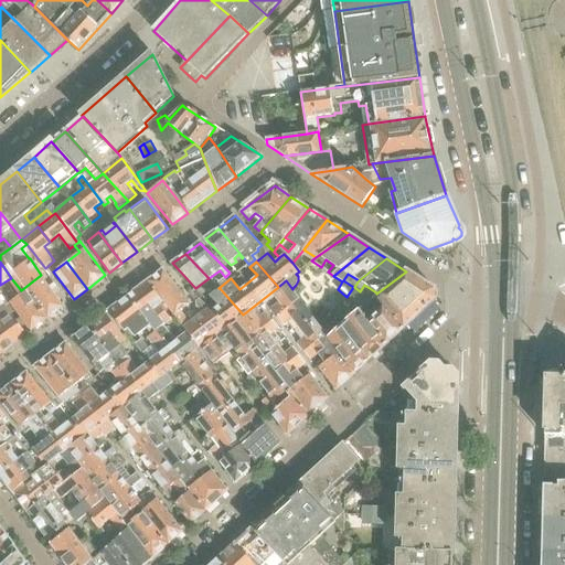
[(174,316),(181,310),(190,302),(163,269),(145,285),(160,305),(163,302),(174,316)]
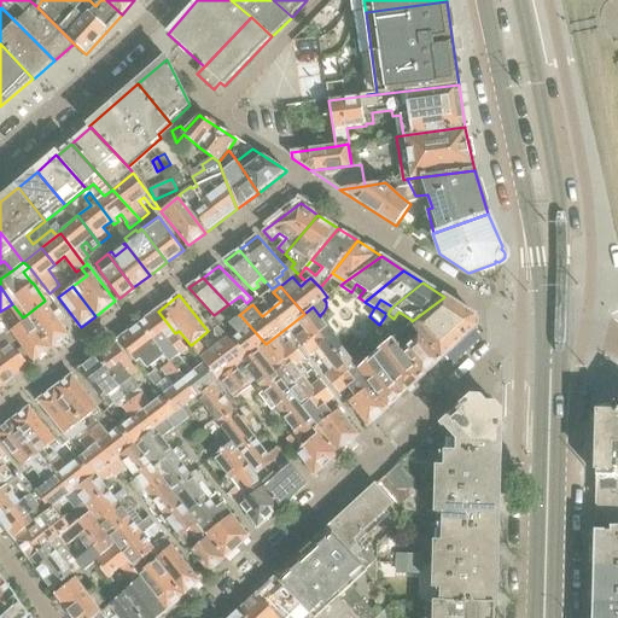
[(412,321),(410,324),(439,362),(477,328),(477,327),(477,326),(477,322),(476,318),(476,316),(444,297),(412,321)]
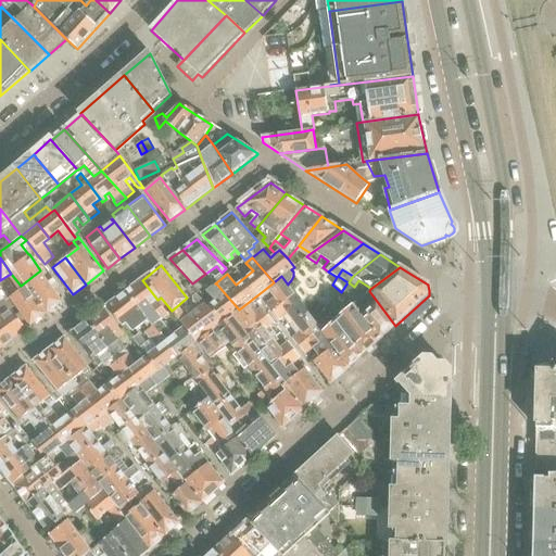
[(63,302),(40,270),(21,286),(45,316),(63,302)]
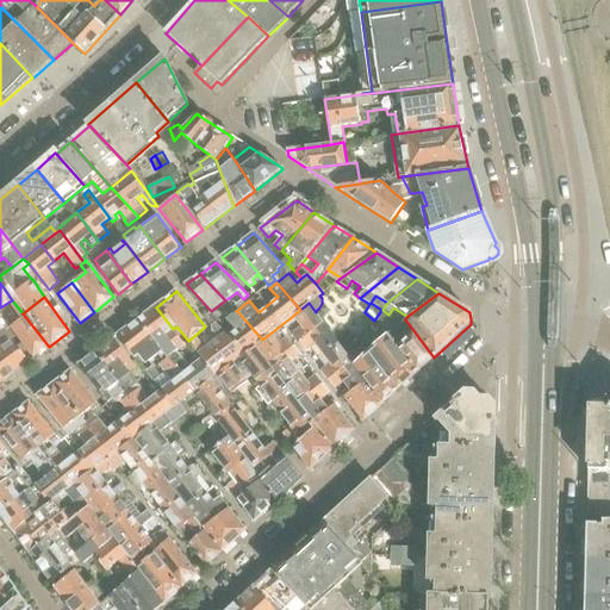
[(49,347),(23,313),(12,300),(10,302),(22,318),(11,327),(33,358),(49,347)]
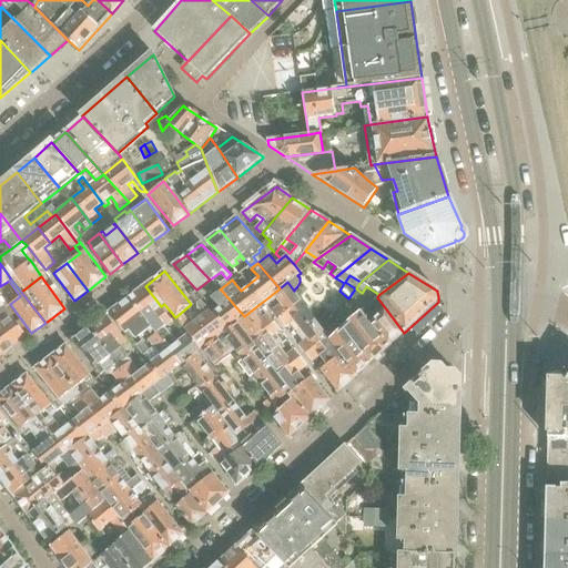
[(274,310),(281,317),(303,302),(287,282),(280,288),(264,301),(267,305),(276,300),(281,305),(274,310)]
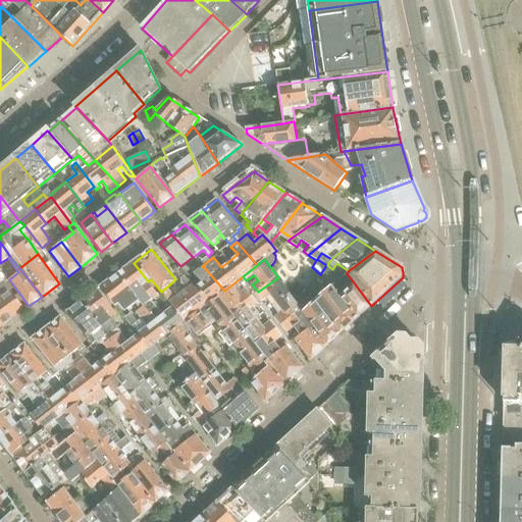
[(148,281),(134,263),(119,273),(141,303),(144,306),(151,300),(158,295),(148,281)]
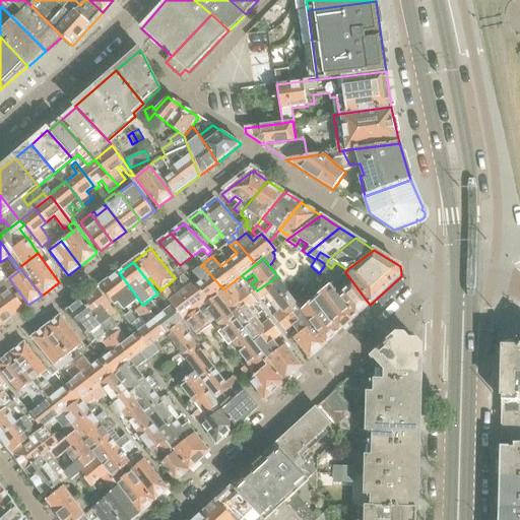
[(180,271),(178,271),(205,303),(217,294),(223,289),(202,265),(193,272),(201,280),(194,285),(180,270),(180,271)]
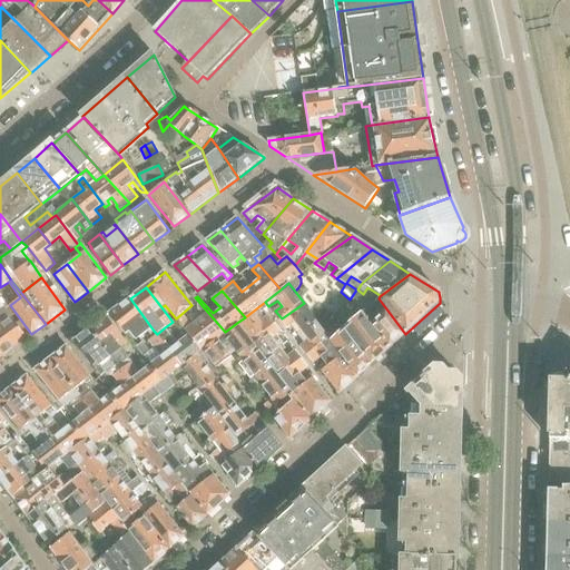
[(188,334),(185,336),(198,353),(225,332),(195,297),(197,297),(194,294),(190,297),(194,300),(197,304),(198,308),(204,314),(192,324),(183,313),(176,318),(188,334)]
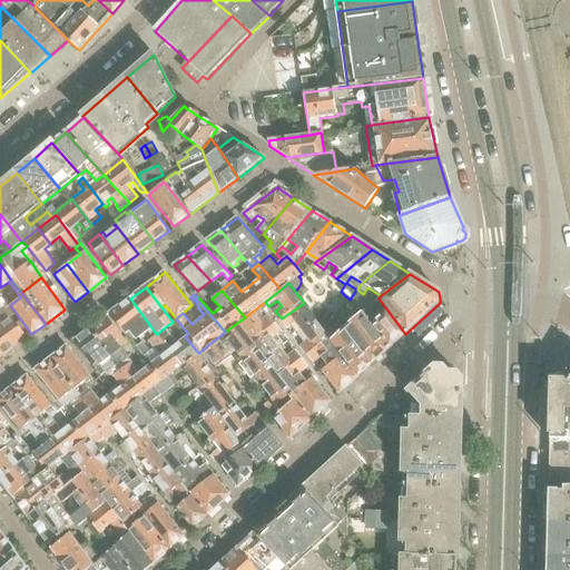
[(151,333),(154,331),(130,298),(110,314),(126,334),(129,331),(137,340),(148,330),(151,333)]
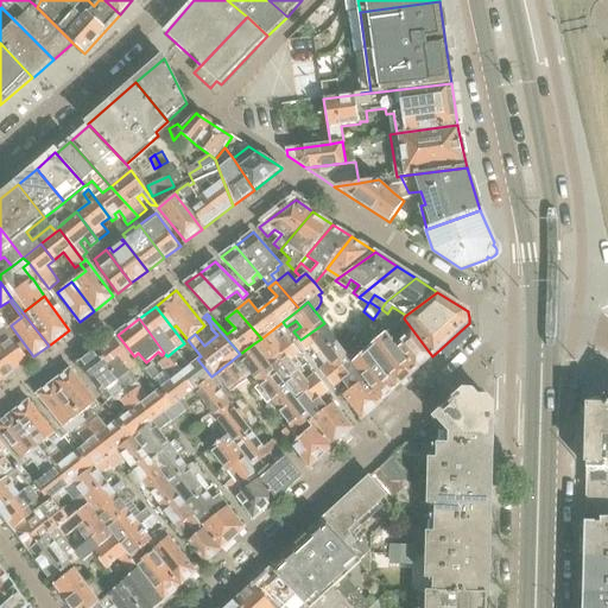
[(432,356),(404,318),(386,333),(416,372),(432,356)]
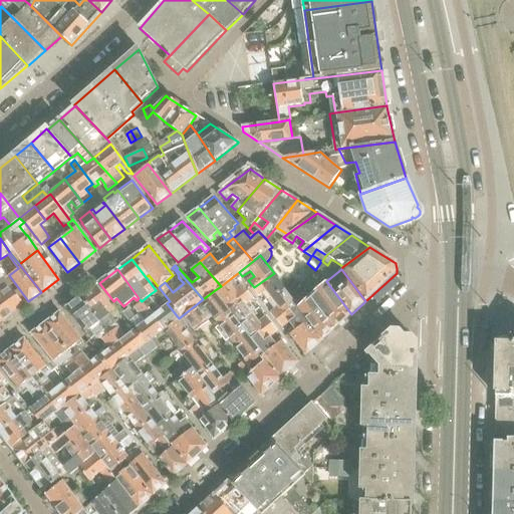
[(24,304),(0,270),(0,303),(9,315),(24,304)]
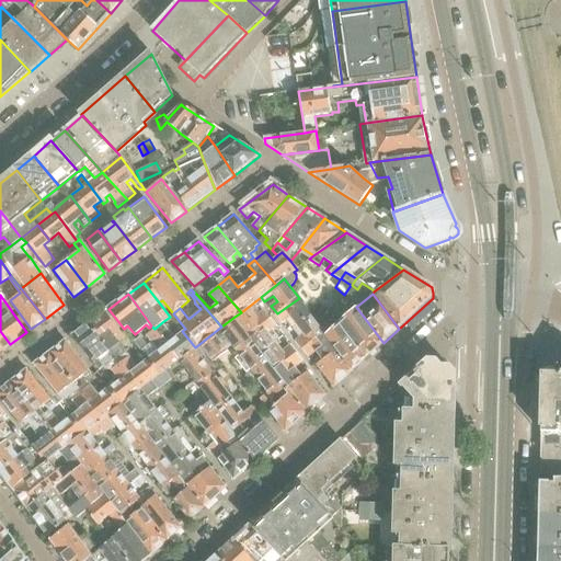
[(264,301),(261,297),(241,312),(235,317),(248,334),(268,320),(262,312),(255,317),(252,311),(260,306),(259,305),(262,302),(262,304),(264,301)]
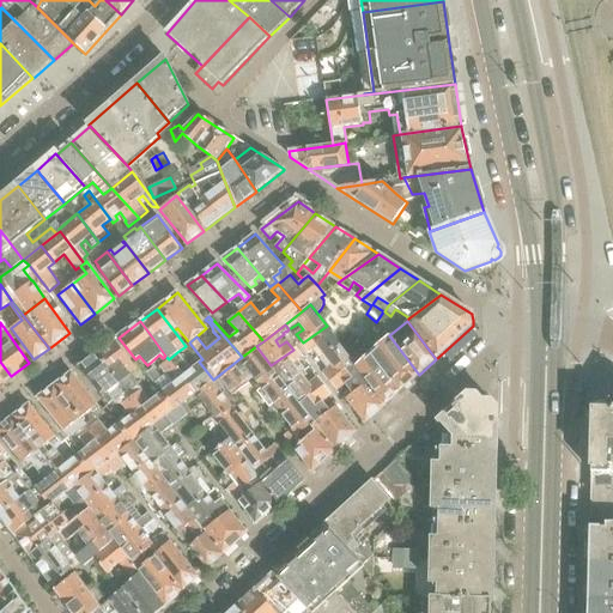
[(341,344),(327,326),(303,343),(310,352),(316,347),(321,353),(317,356),(321,359),(340,345),(341,344)]
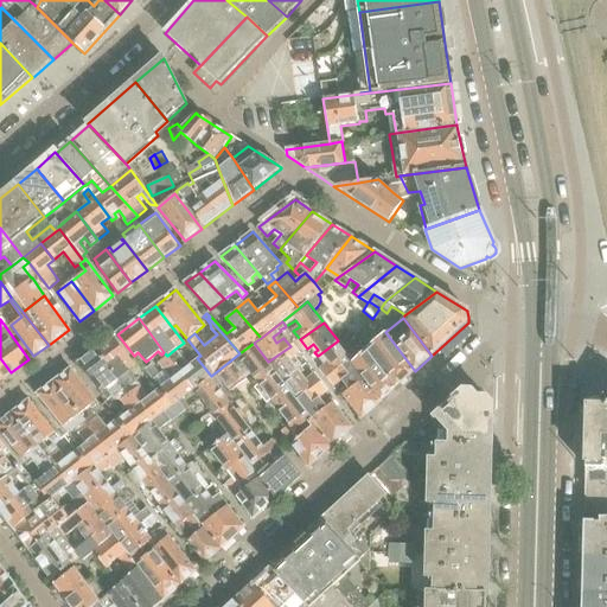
[(396,388),(415,371),(385,332),(384,333),(377,325),(370,325),(358,336),(396,388)]
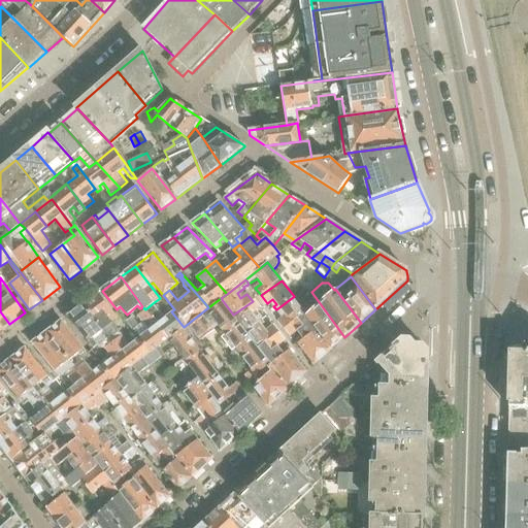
[(344,337),(311,292),(299,304),(300,305),(298,307),(303,314),(316,330),(331,351),(344,337)]
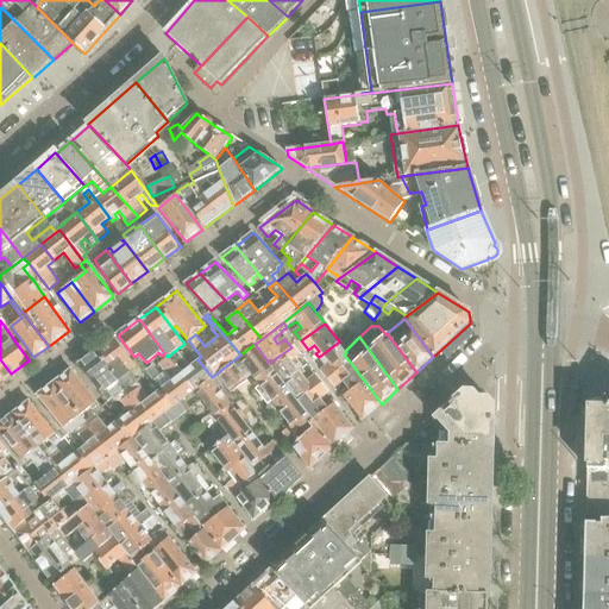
[(125,388),(127,389),(137,382),(130,372),(137,368),(114,338),(98,351),(124,385),(125,388)]
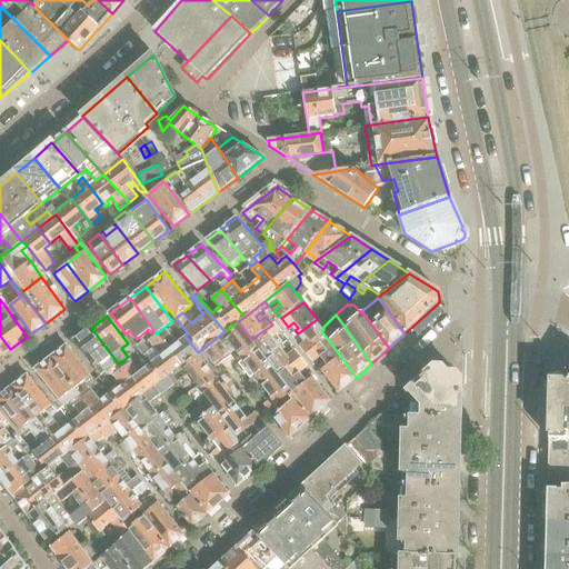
[(301,345),(308,352),(327,338),(321,331),(323,329),(322,328),(316,320),(298,333),(300,337),(303,335),(308,340),(301,345)]
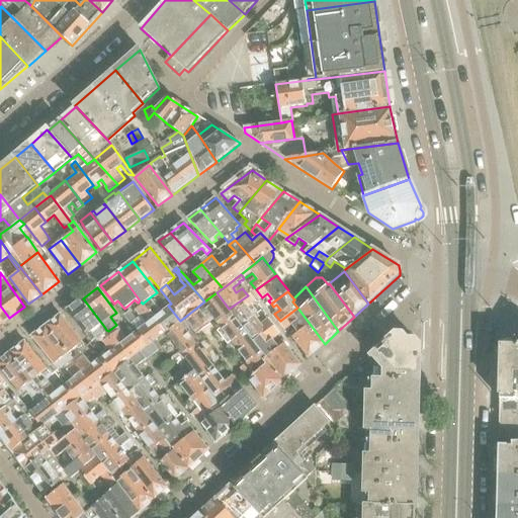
[(179,322),(181,326),(186,322),(197,335),(210,325),(203,317),(208,313),(219,325),(216,328),(219,331),(236,318),(229,309),(217,292),(204,301),(180,321),(179,322)]
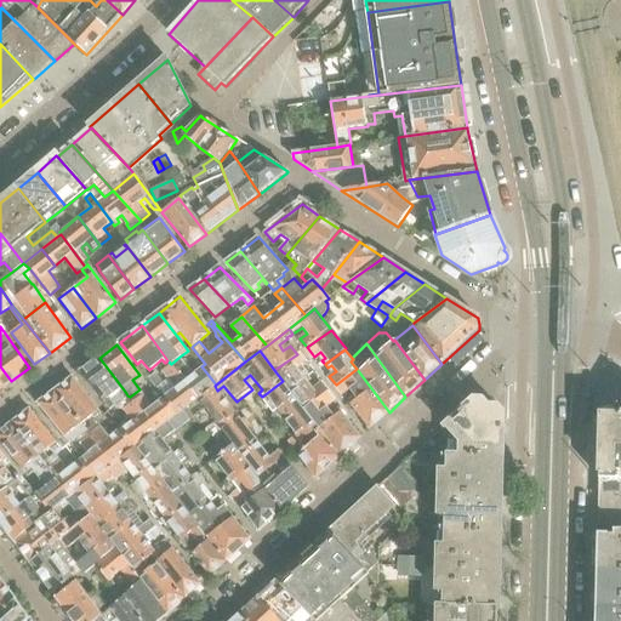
[(297,354),(274,370),(283,381),(289,391),(308,376),(301,366),(305,364),(297,354)]
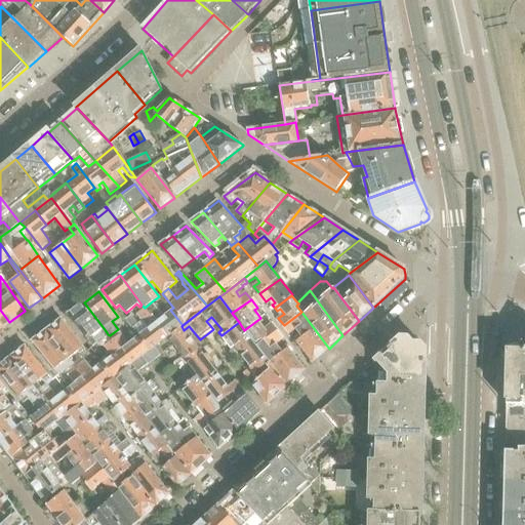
[(167,337),(182,326),(183,325),(170,310),(163,316),(152,301),(145,308),(167,337)]
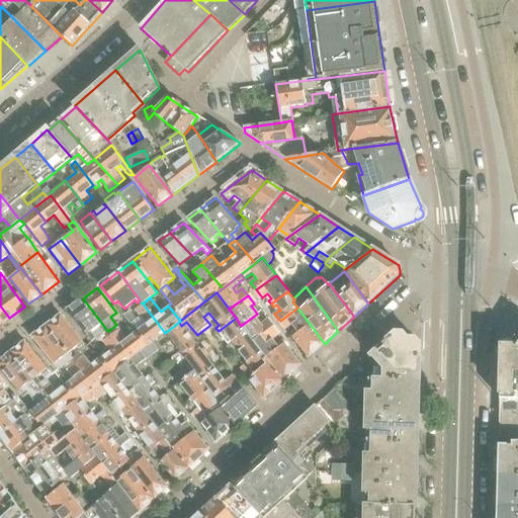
[(92,341),(95,339),(96,338),(91,332),(98,327),(102,331),(105,328),(83,298),(68,310),(92,341)]
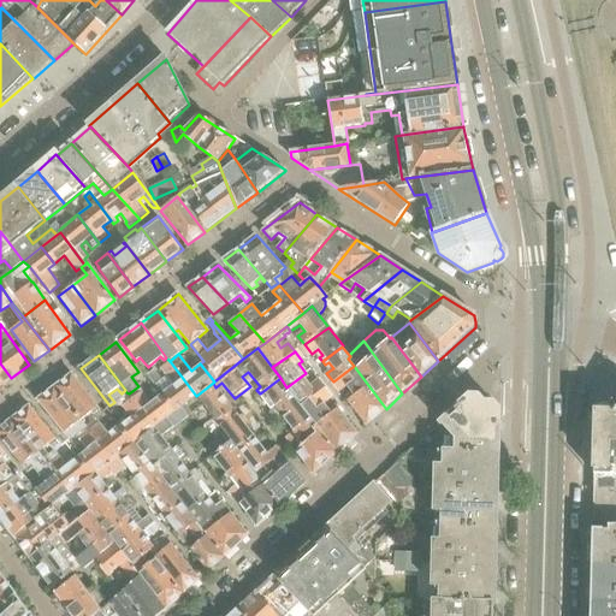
[(196,396),(170,361),(161,368),(170,378),(164,383),(161,380),(161,379),(154,369),(148,375),(155,384),(155,385),(161,394),(160,396),(173,413),(185,404),(196,396)]
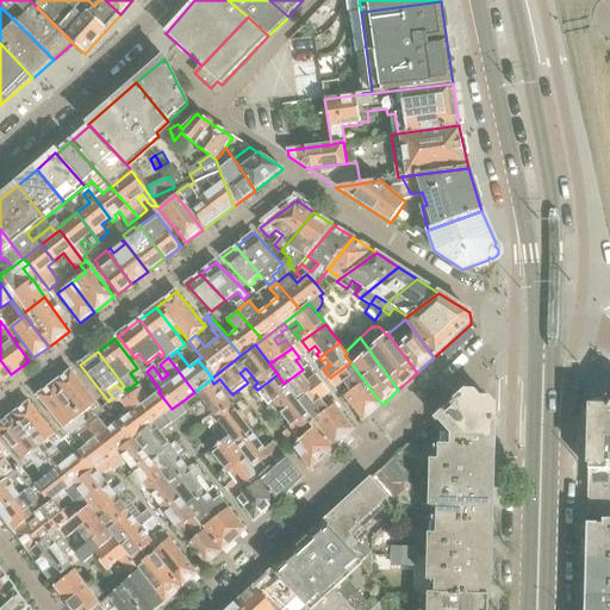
[(348,388),(350,392),(365,381),(350,362),(330,378),(337,388),(344,384),(348,388)]
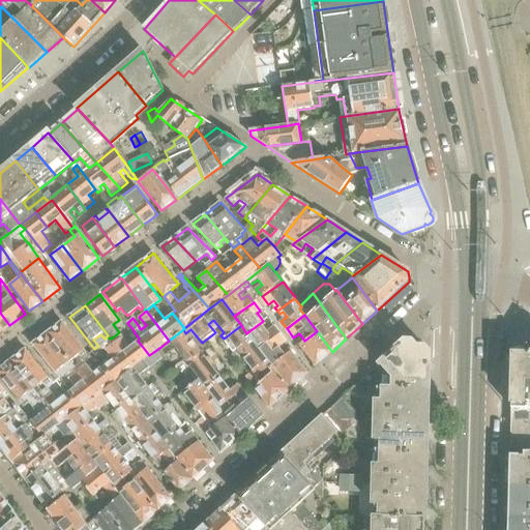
[(259,349),(278,335),(272,327),(267,332),(263,327),(266,324),(263,321),(246,333),(258,348),(259,349)]
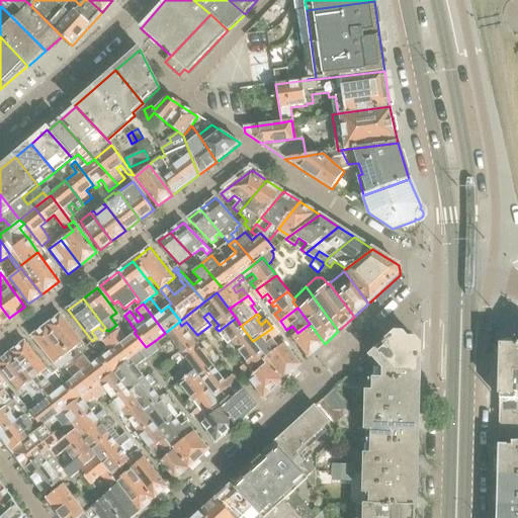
[(46,326),(71,360),(82,352),(88,347),(83,342),(62,315),(46,326)]
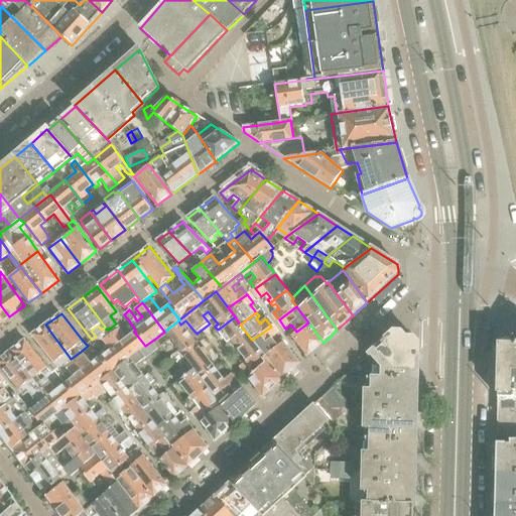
[(231,341),(237,349),(251,339),(240,325),(235,316),(218,330),(227,343),(231,341)]
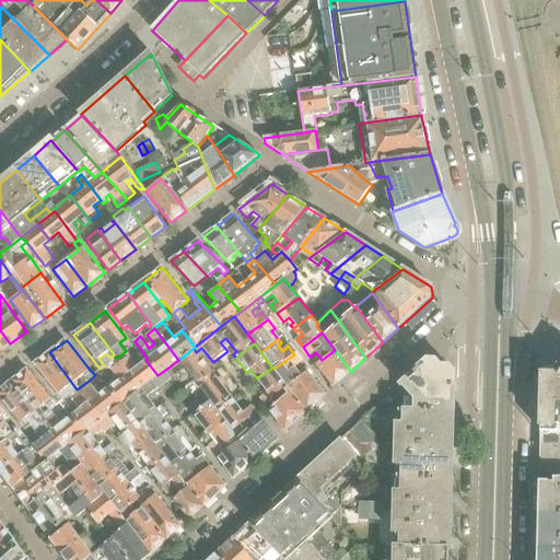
[(213,374),(196,352),(194,348),(178,360),(198,386),(213,374)]
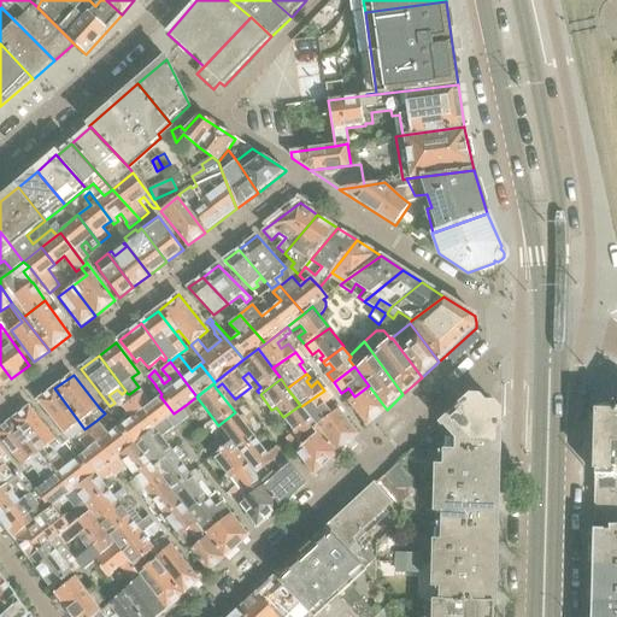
[(354,397),(352,393),(346,398),(368,427),(387,410),(369,386),(354,397)]
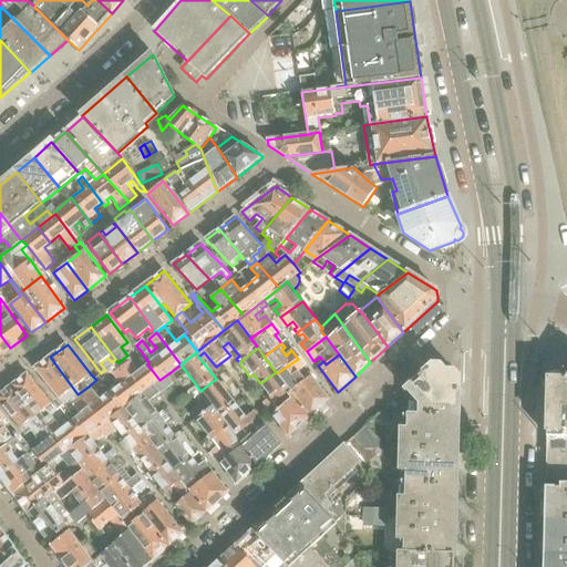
[(127,356),(119,362),(142,393),(160,380),(147,364),(138,370),(127,356)]
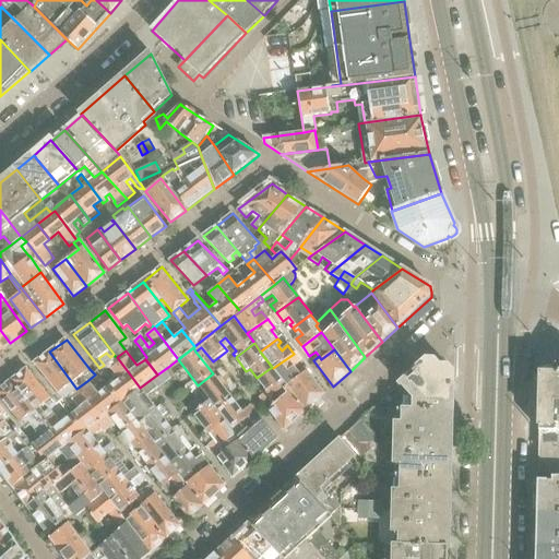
[(76,389),(49,352),(35,364),(58,393),(69,384),(73,391),(76,389)]
